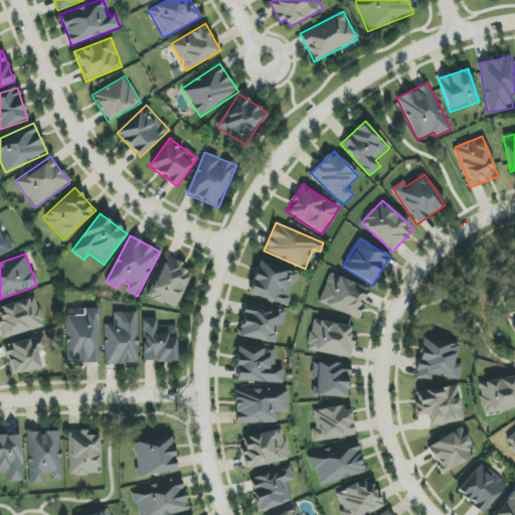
[(185,265),(165,255),(147,297),(175,309),(191,274),(183,270),(185,265)]
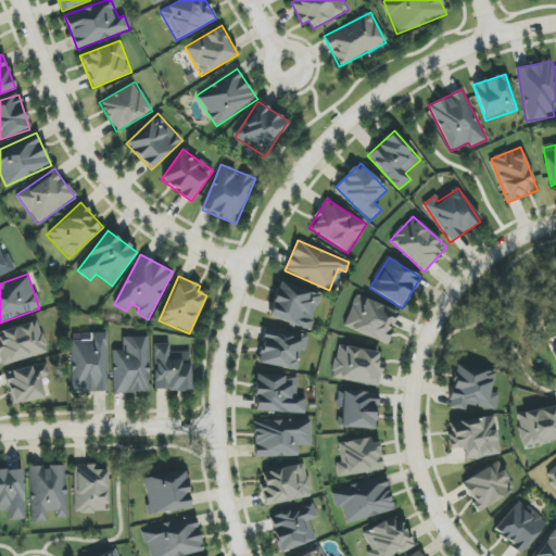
[(321,294),(279,282),(269,317),(311,329),(321,294)]
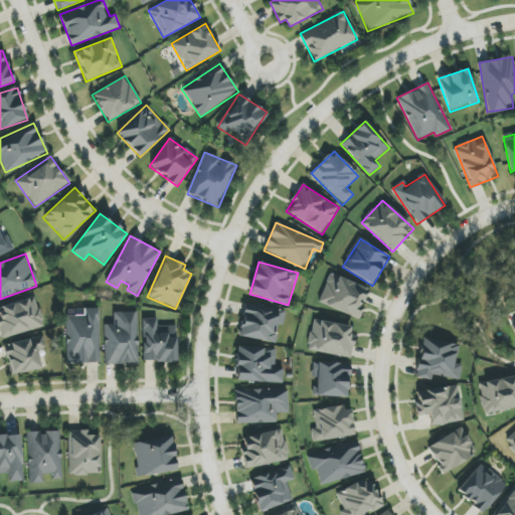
[(368,289),(330,274),(319,303),(359,319),(363,308),(361,307),(368,289)]
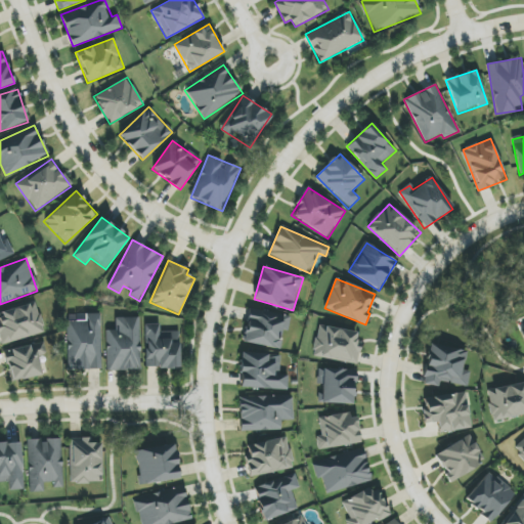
[(0,342),(1,345),(45,333),(36,302),(0,311),(0,315),(2,321),(0,321),(0,342)]
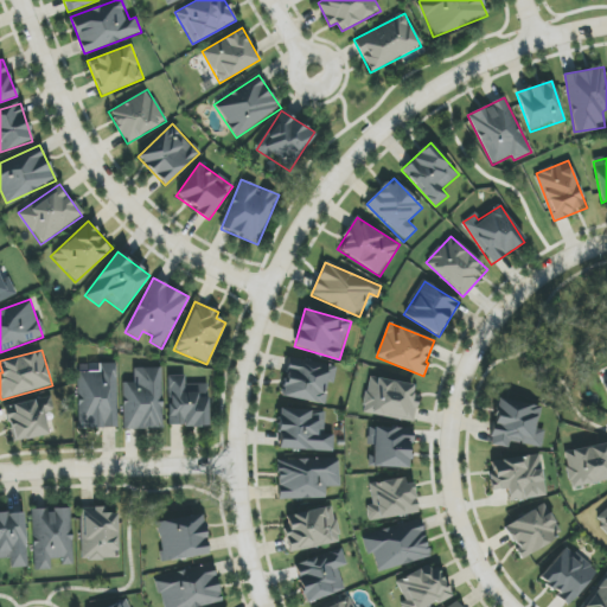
[(333,384),(337,366),(289,358),(282,397),(324,406),(327,383),(333,384)]
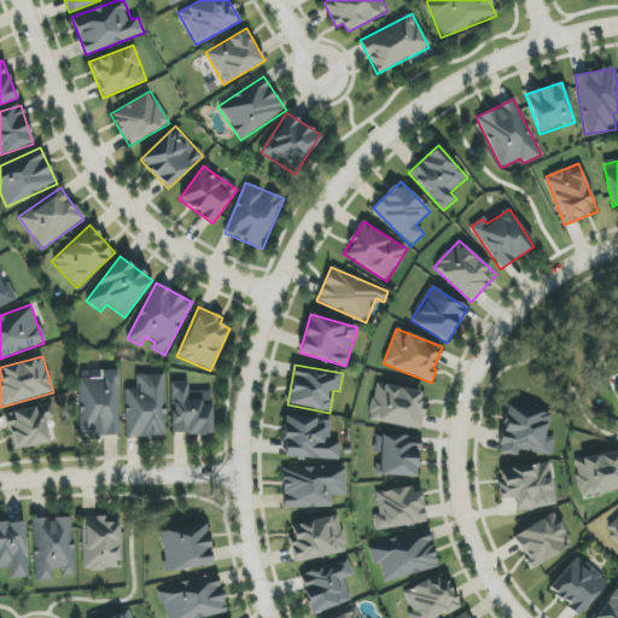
[(80,436),(120,436),(118,369),(101,371),(101,379),(79,379),(80,436)]
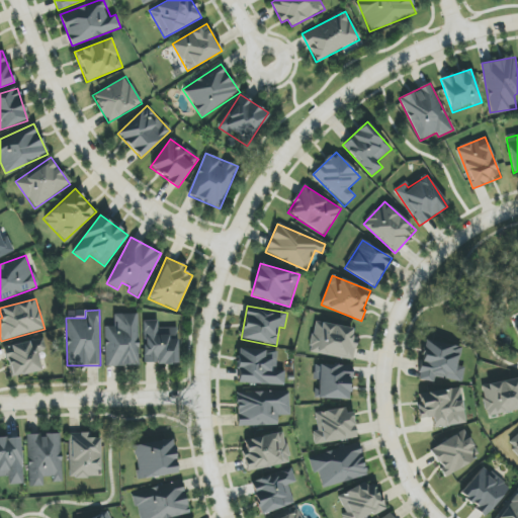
[(138,314),(113,315),(113,327),(104,327),(105,367),(139,366),(138,314)]
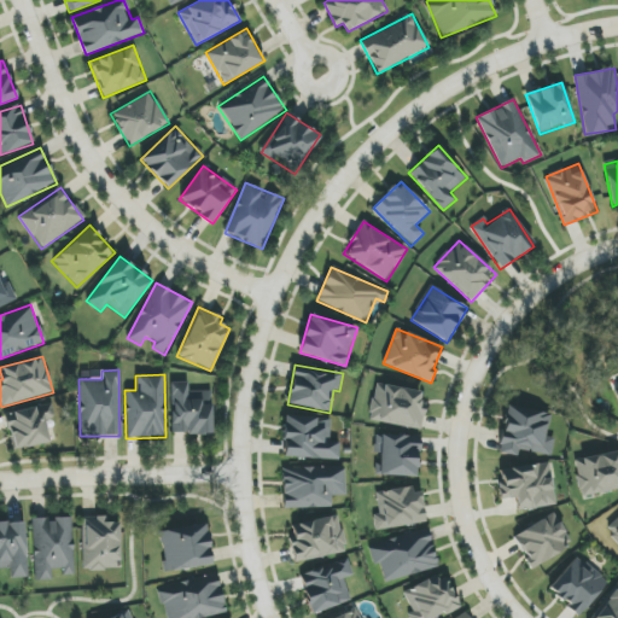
[(211,391),(188,391),(188,383),(170,383),(172,435),(213,435),(211,391)]
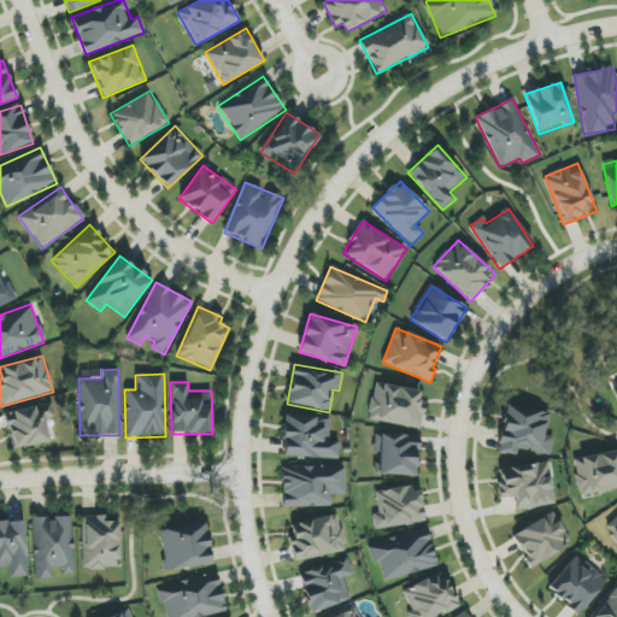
[(421,393),(375,382),(366,418),(419,430),(425,403),(418,401),(421,393)]
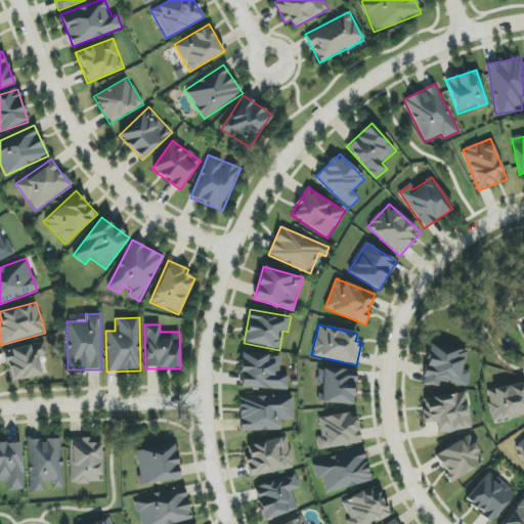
[(42,376),(38,356),(46,355),(44,342),(2,351),(5,362),(8,362),(12,382),(42,376)]
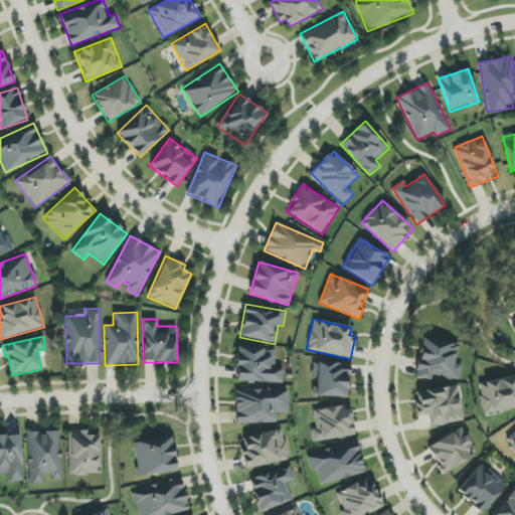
[(462,365),(455,364),(458,345),(421,339),(416,374),(459,381),(462,365)]
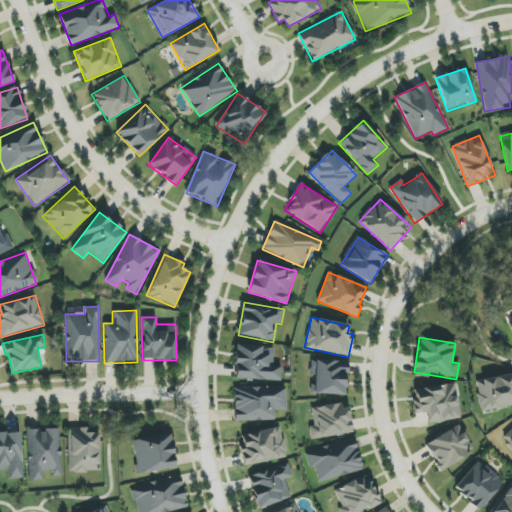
[(281,381),(281,366),(273,366),(274,347),(235,346),(235,380),(281,381)]
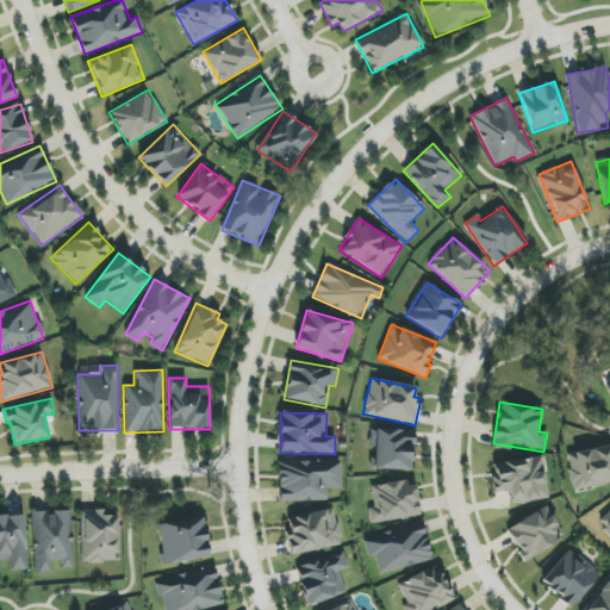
[(412,471),(414,431),(375,429),(374,470),(412,471)]
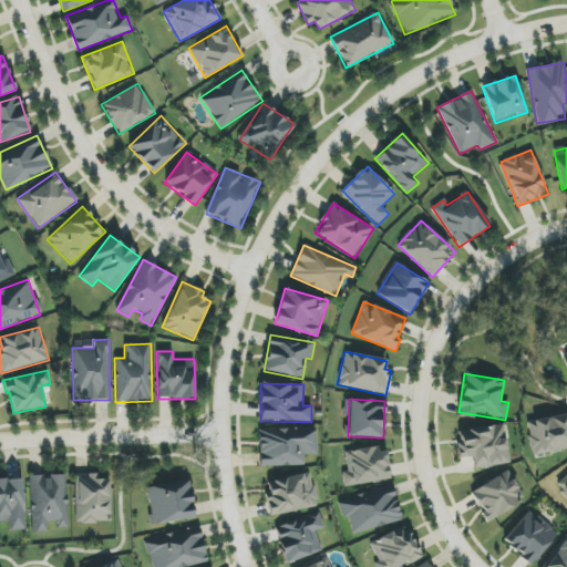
[(566,413),(526,422),(534,456),(566,449),(566,413)]
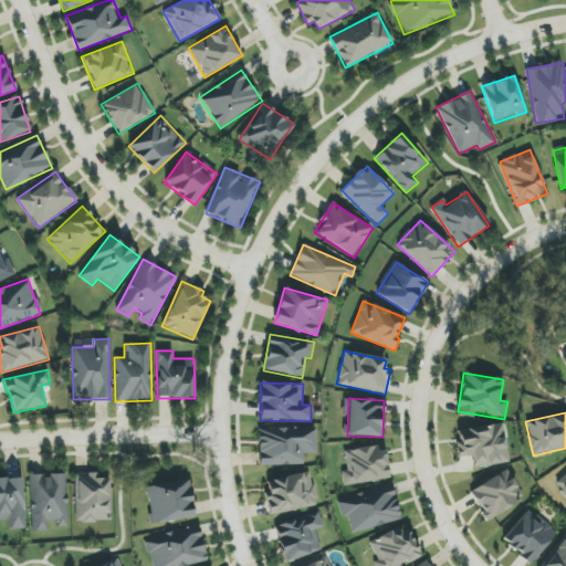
[(509,462),(503,423),(456,431),(460,458),(472,456),(473,469),(509,462)]
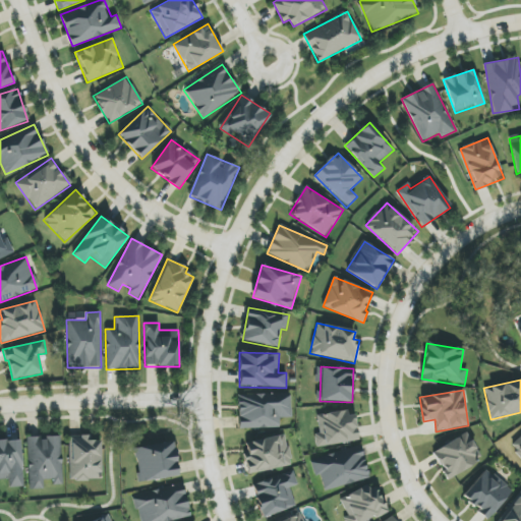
[(279,418),(291,418),(290,393),(238,395),(239,428),(280,427),(279,418)]
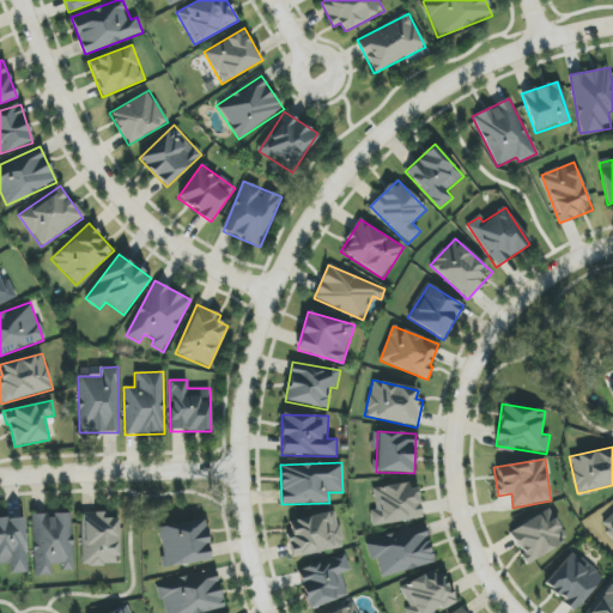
[(372,490),(376,511),(370,513),(372,527),(422,519),(416,483),(372,490)]
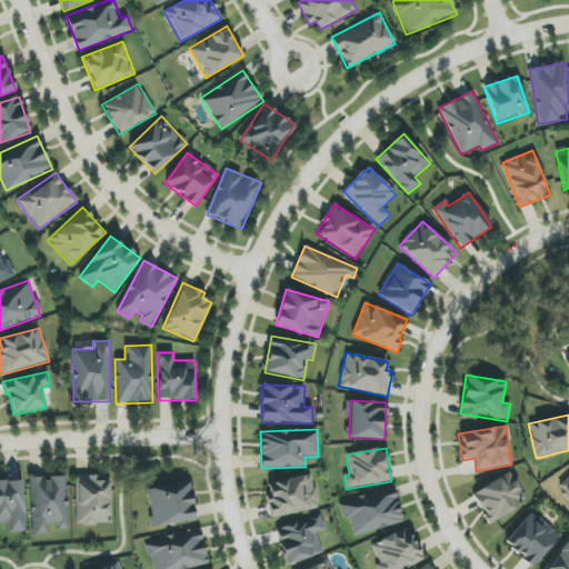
[(488,522),(527,503),(511,473),(473,492),(488,522)]
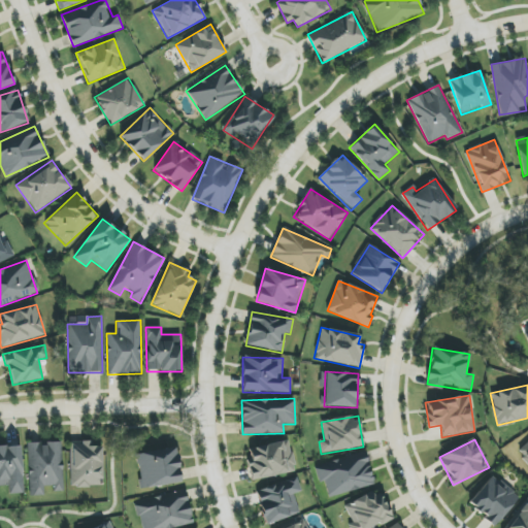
[(245,450),(253,482),(296,471),(289,440),(245,450)]
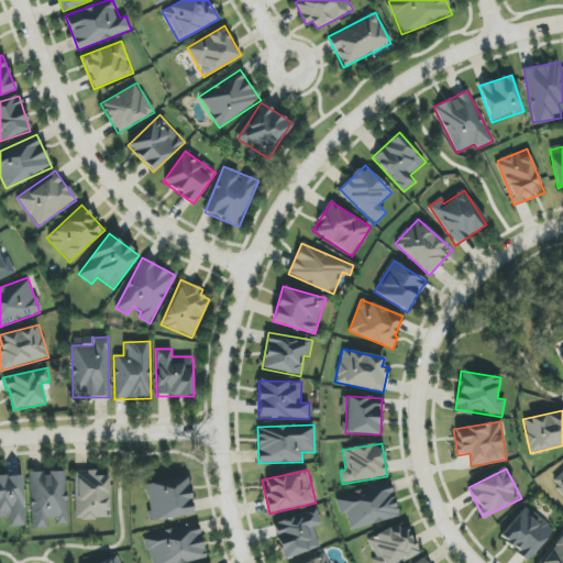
[(109,518),(108,476),(98,476),(98,471),(74,471),(76,519),(109,518)]
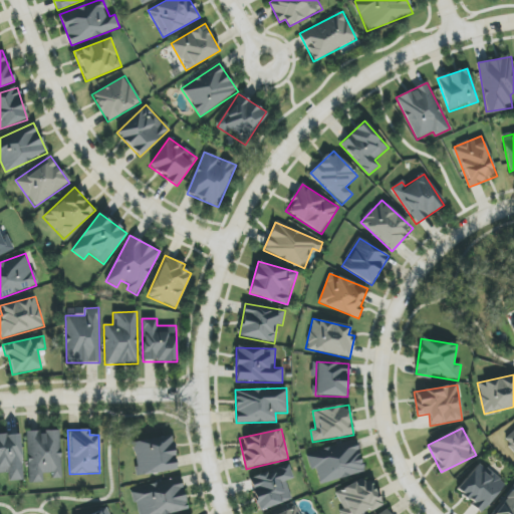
[(513,430),(503,441),(513,453),(513,430)]
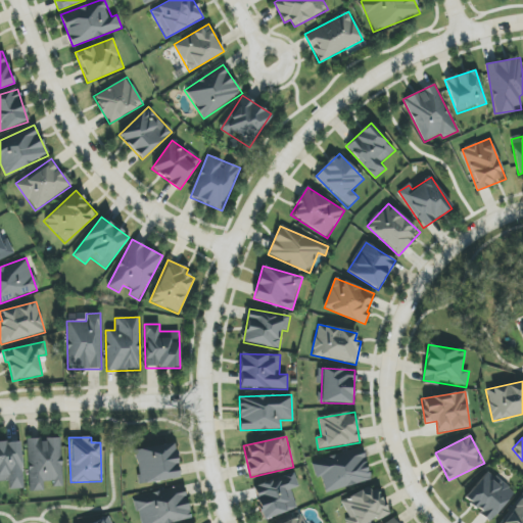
[(28,438),(29,491),(44,490),(44,481),(53,481),(53,487),(63,487),(61,438),(28,438)]
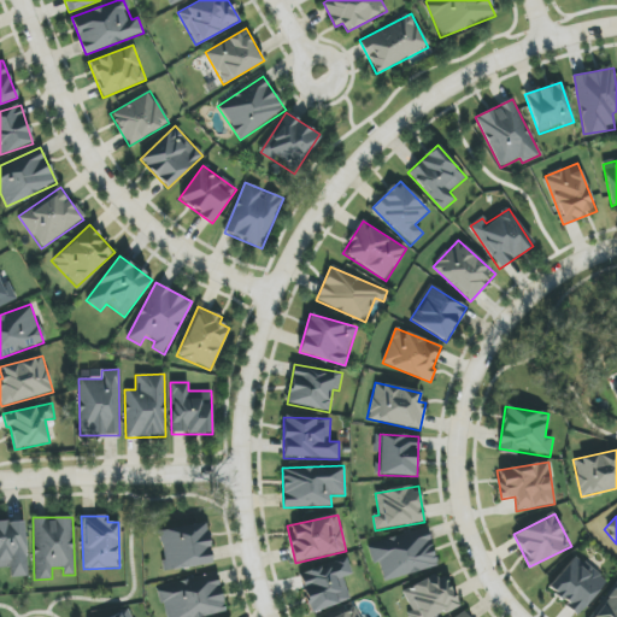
[(0,521),(0,569),(10,569),(10,579),(28,577),(24,521),(0,521)]
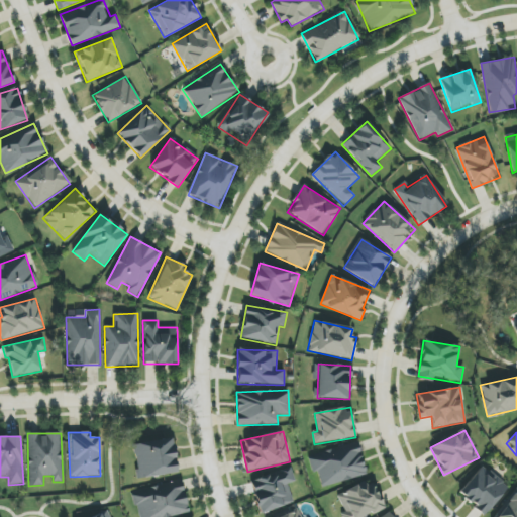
[(132,444),(137,479),(177,473),(173,438),(132,444)]
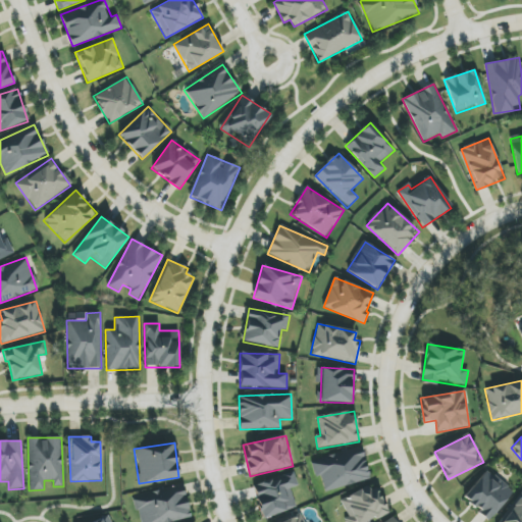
[(311,461),(315,477),(320,476),(325,492),(370,479),(361,447),(311,461)]
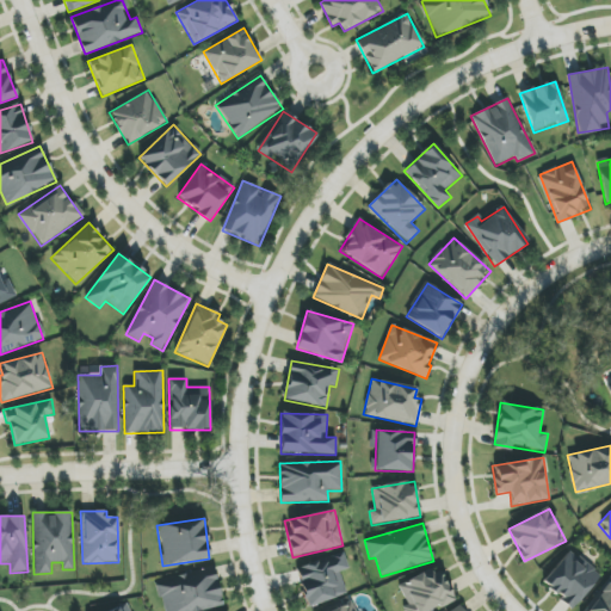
[(572,609),(600,576),(572,550),(543,582),(572,609)]
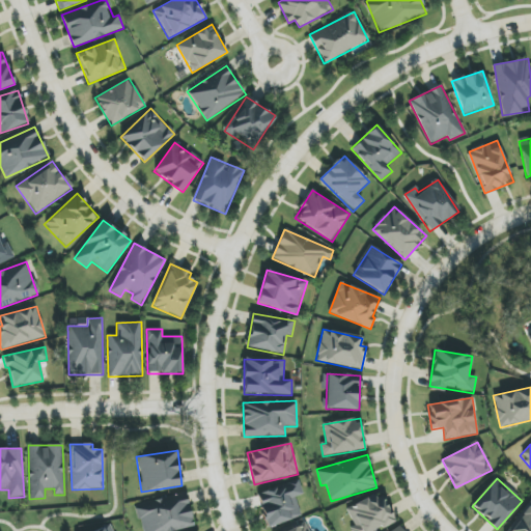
[(302,516),(296,497),(303,495),(299,480),(256,494),(268,527),(302,516)]
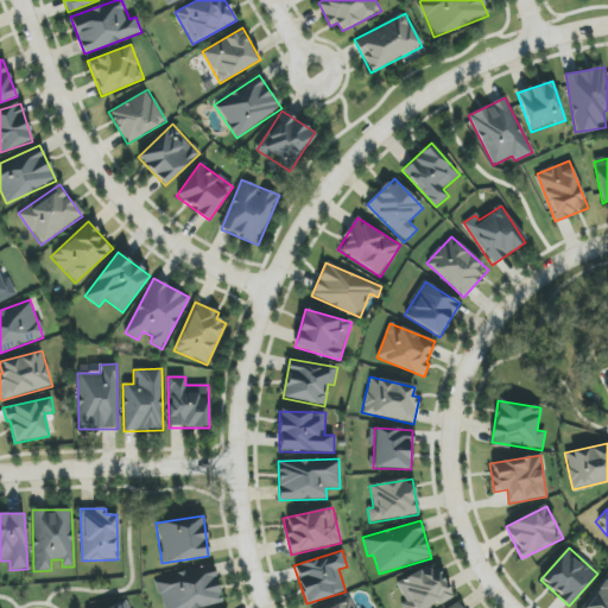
[(162,607),(187,607),(222,600),(213,564),(154,577),(162,607)]
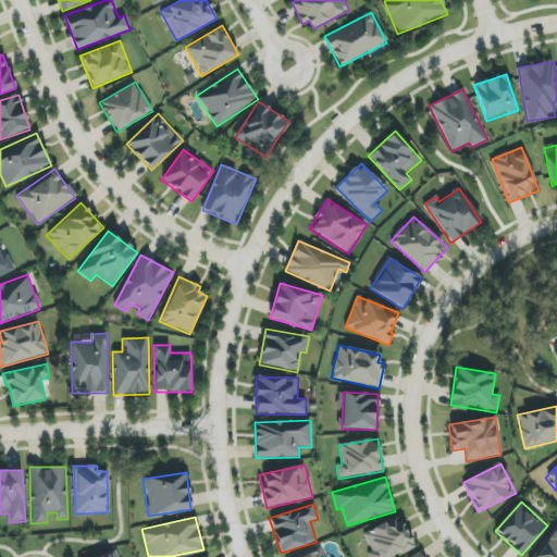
[(382,556),(412,545),(401,517),(363,533),(373,556),(382,556)]
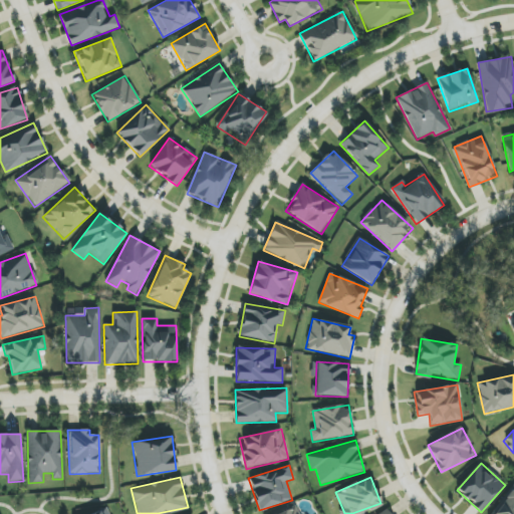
[(513,513),(513,486),(503,487),(503,513),(513,513)]
